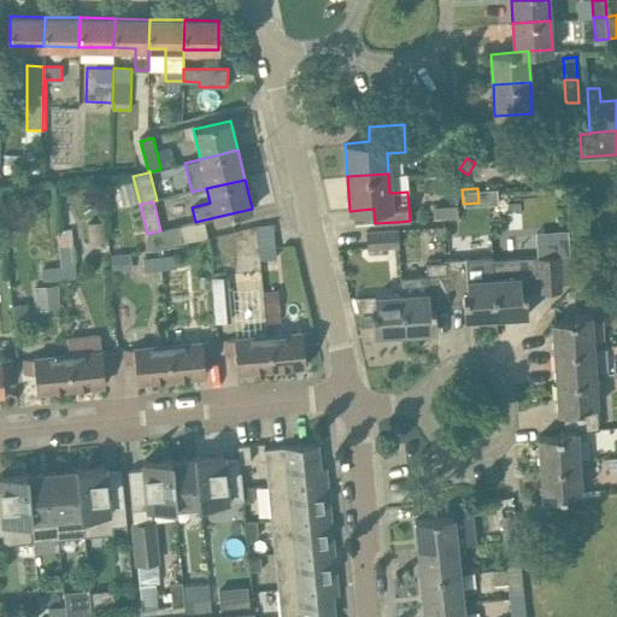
[(458,204),(433,205),(433,218),(458,217),(458,204)]
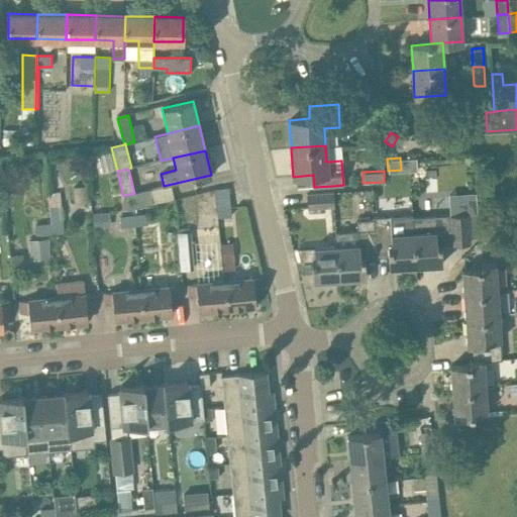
[(150,189),(134,193),(123,196),(126,210),(147,204),(153,203),(150,189)]
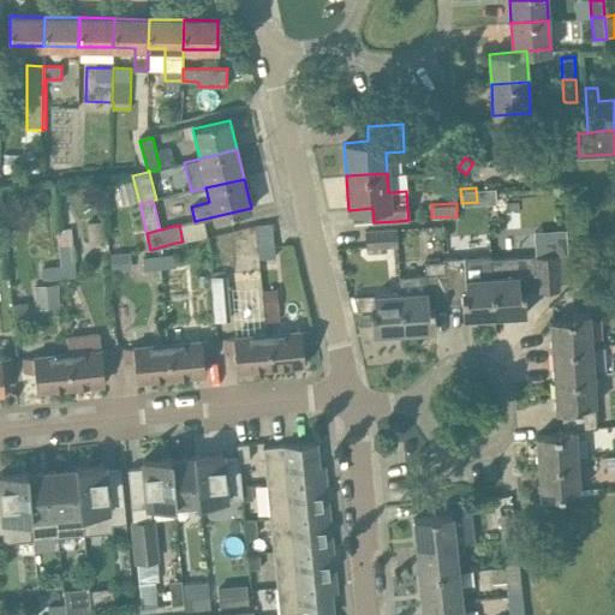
[(60,276),(60,278),(76,275),(71,228),(57,230),(58,245),(57,246),(59,263),(60,276)]
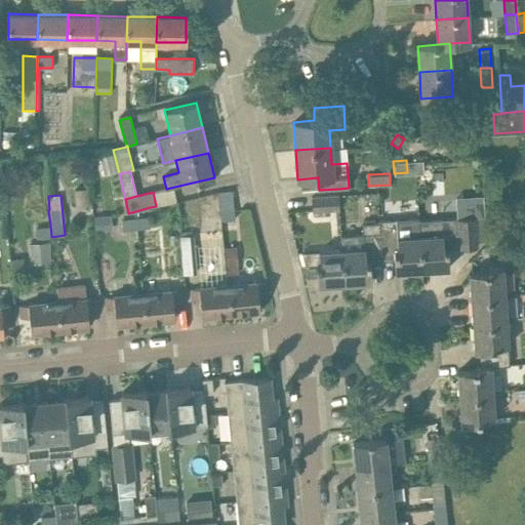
[(313,210),(338,208),(337,195),(312,197),(313,210)]
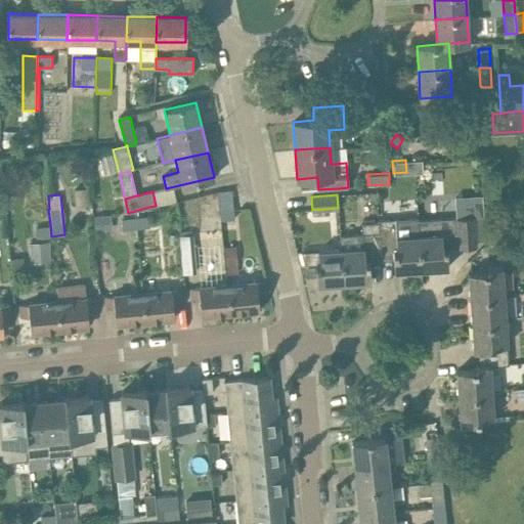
[(233,209),(220,210),(221,220),(234,218),(233,209)]
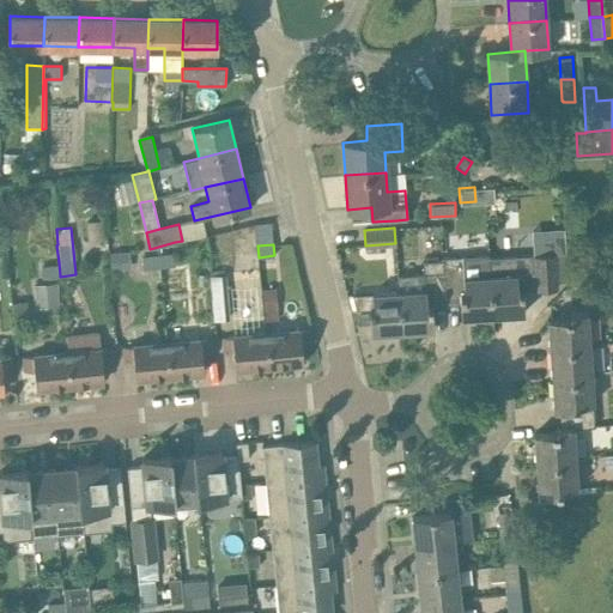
[(125,252),(110,253),(113,271),(126,269),(125,252)]
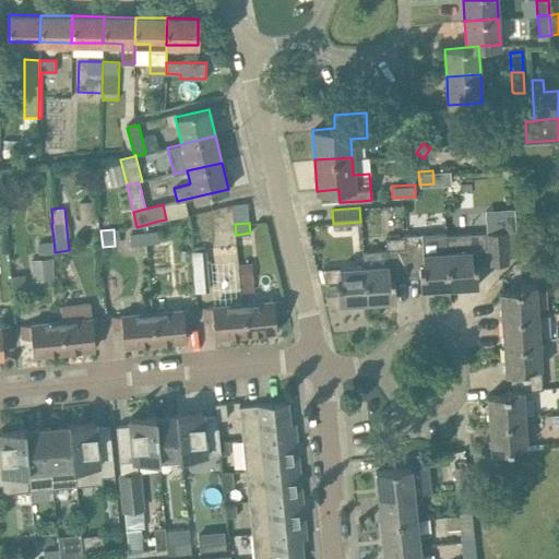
[(161,230),(146,232),(147,244),(161,242),(161,230)]
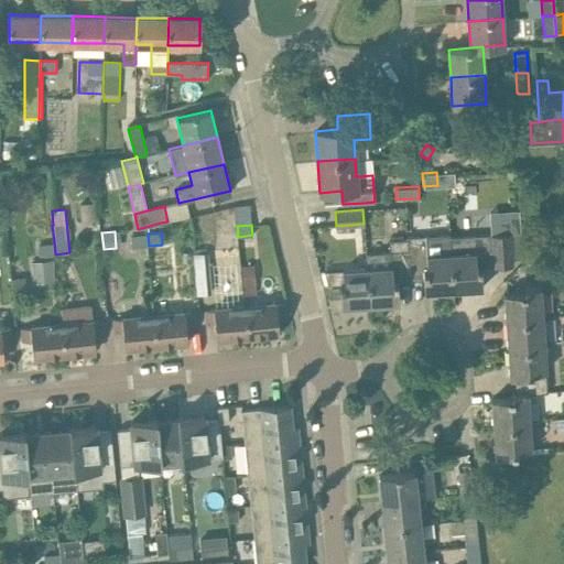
[(511,232),(451,237),(451,234),(449,234),(454,290),(483,288),(481,267),(513,264),(511,232)]
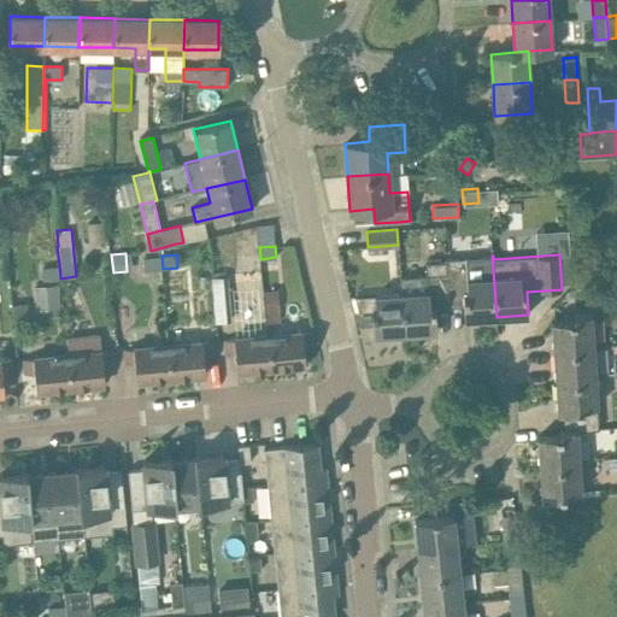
[(162,256),(144,257),(146,270),(152,269),(163,269),(162,256)]
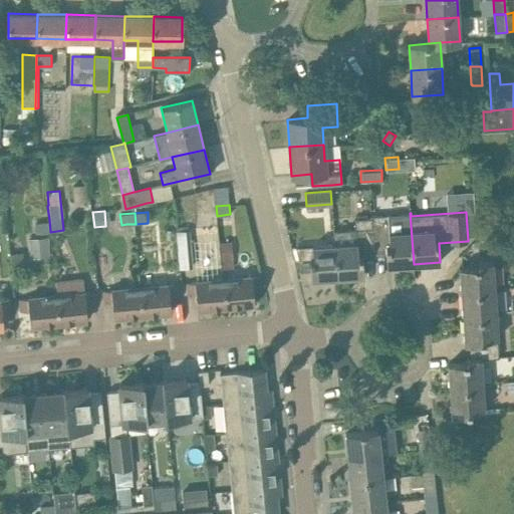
[(387,265),(414,264),(410,213),(371,216),(371,217),(374,255),(387,254),(387,265)]
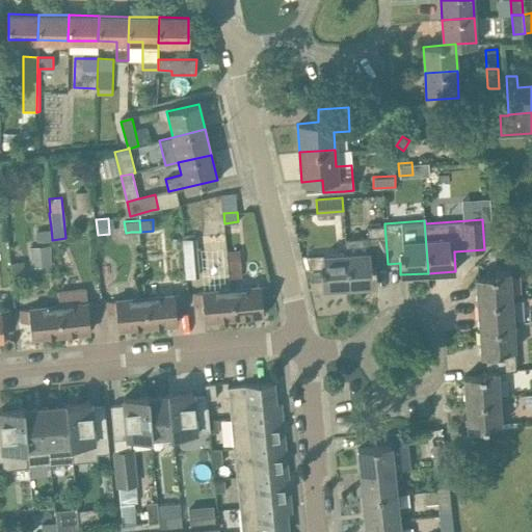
[(346,253),(349,287),(376,285),(375,265),(388,264),(384,224),(368,225),(369,236),(346,238),(347,253),(346,253)]
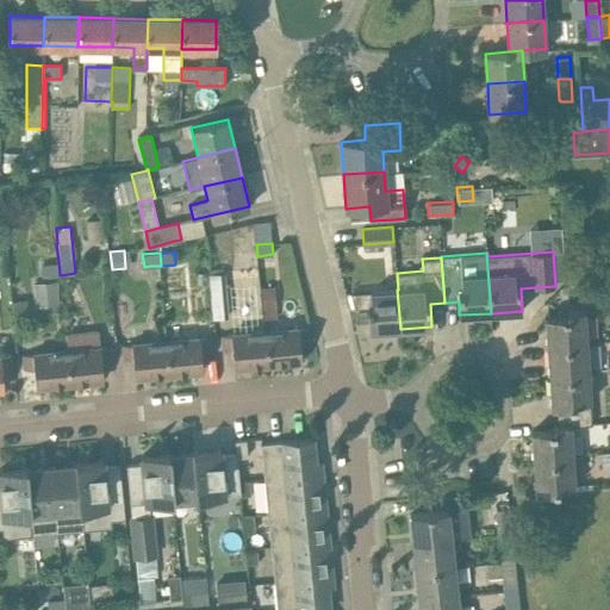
[(58,261),(43,262),(44,275),(60,274),(58,261)]
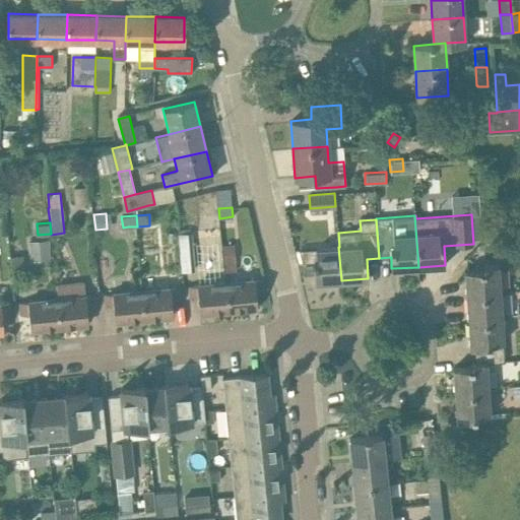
[(183,271),(195,270),(191,229),(180,230),(183,271)]
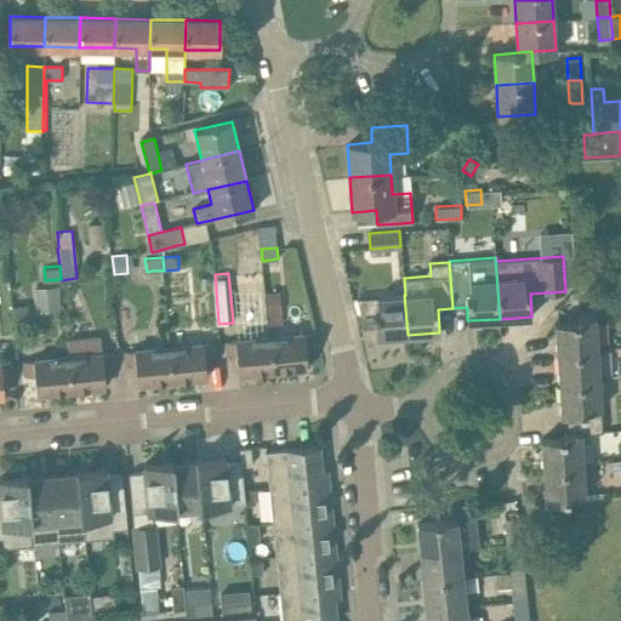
[(62,309),(60,286),(35,289),(38,312),(62,309)]
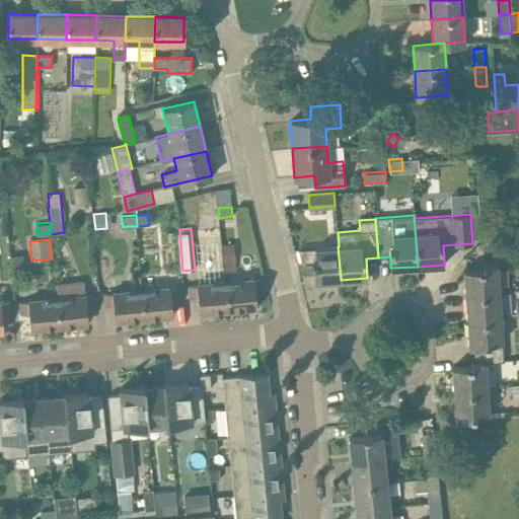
[(222,244),(225,272),(236,271),(234,243),(222,244)]
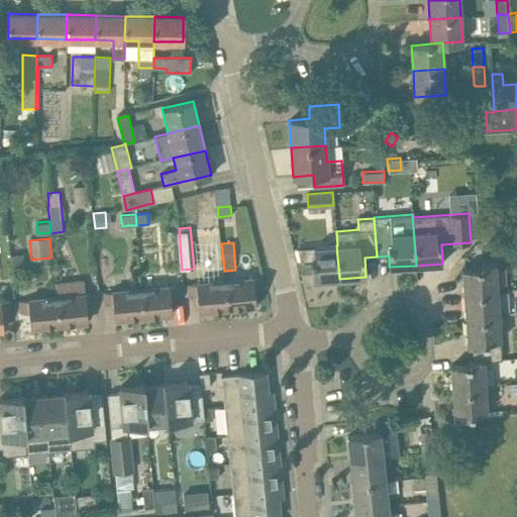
[(313,280),(339,279),(336,245),(314,247),(315,260),(311,260),(313,280)]
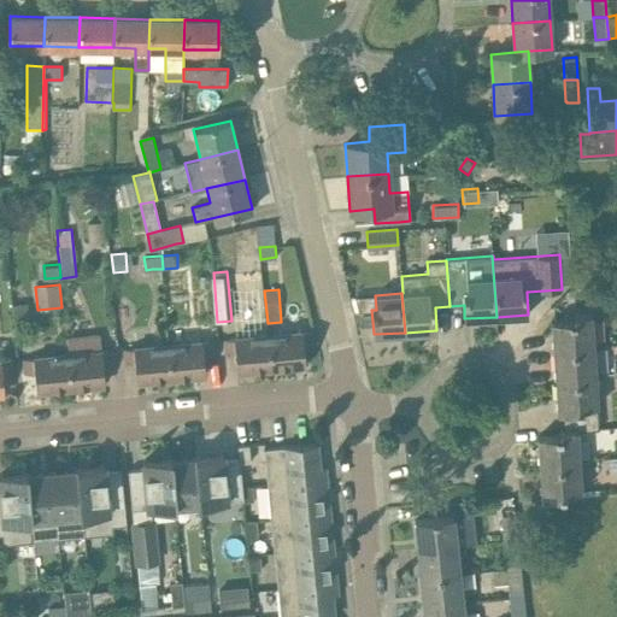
[(552,321),(554,351),(594,348),(592,313),(574,315),(574,319),(552,321)]
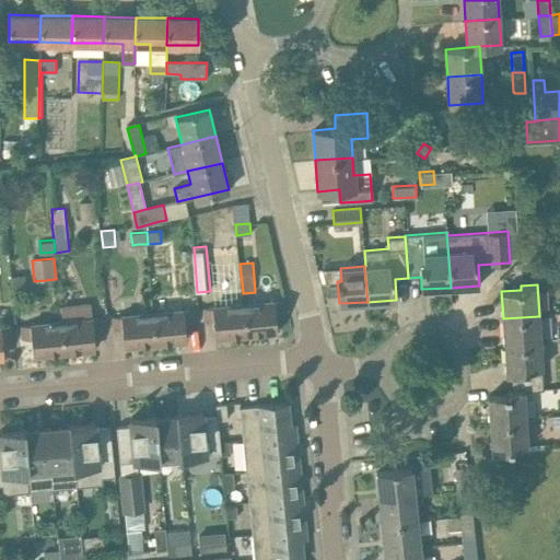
[(221,306),(203,308),(205,322),(213,321),(216,336),(246,334),(243,304),(242,304),(241,290),(220,291),(220,299),(221,306)]
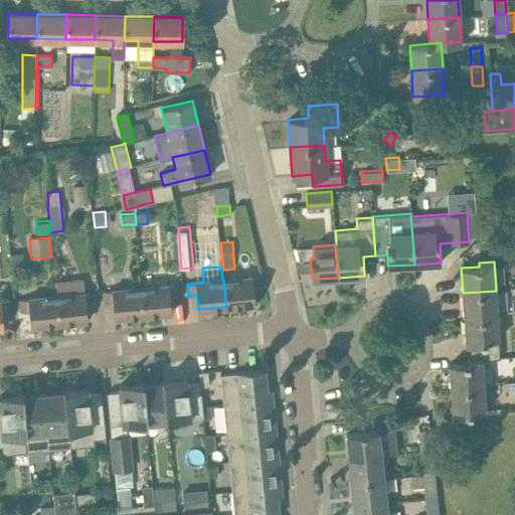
[(253,290),(262,289),(261,277),(223,280),(226,307),(254,304),(253,290)]
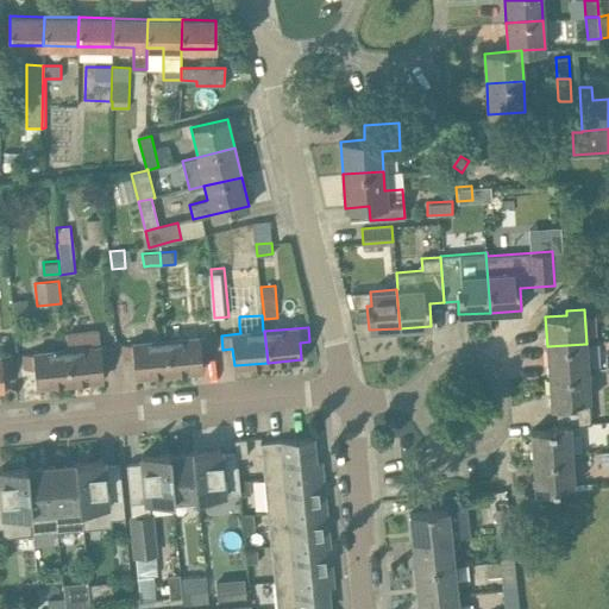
[(67,350),(70,382),(104,378),(101,362),(112,360),(111,346),(100,347),(99,330),(66,333),(67,350)]
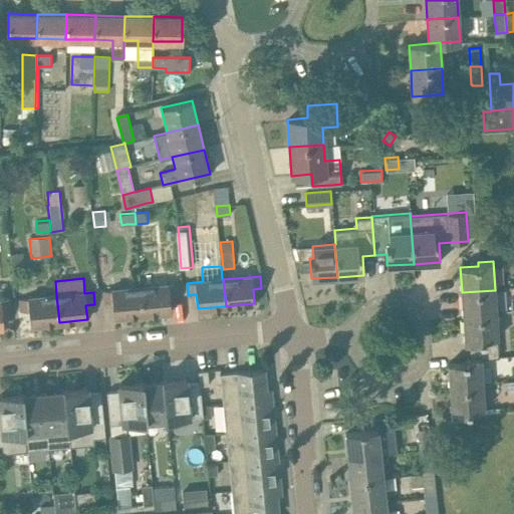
[(140,287),(143,314),(171,311),(170,297),(178,296),(177,283),(140,287)]
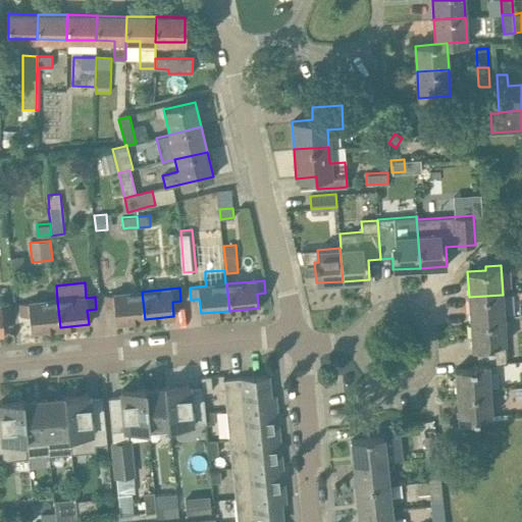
[(115,321),(145,319),(142,292),(105,296),(106,308),(114,307),(115,321)]
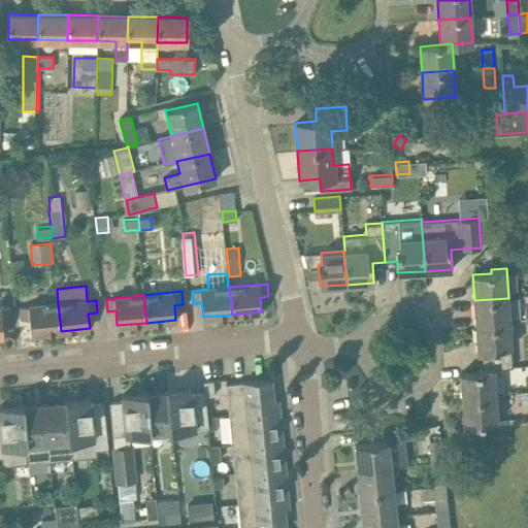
[(508,298),(474,300),(476,327),(510,325),(508,298)]
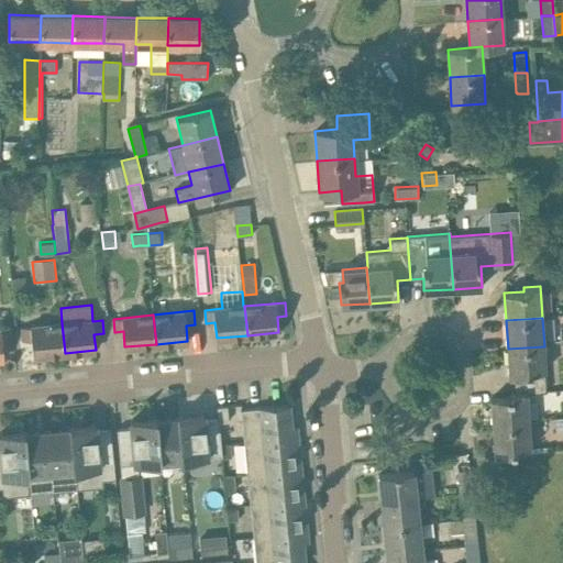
[(62,323),(21,328),(23,341),(32,340),(33,355),(65,353),(62,323)]
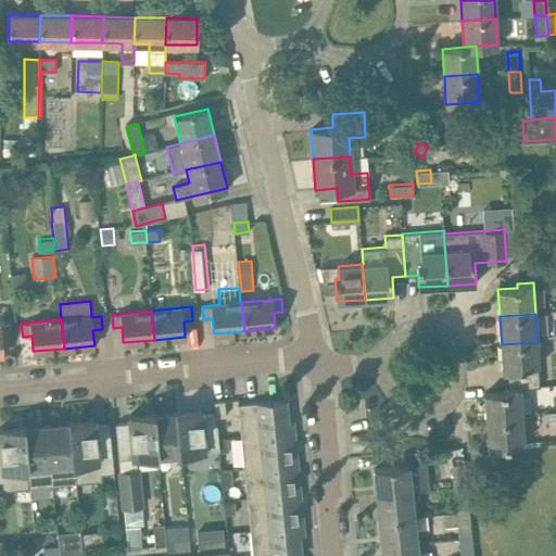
[(10,325),(0,325),(0,354),(4,354),(2,339),(12,338),(10,325)]
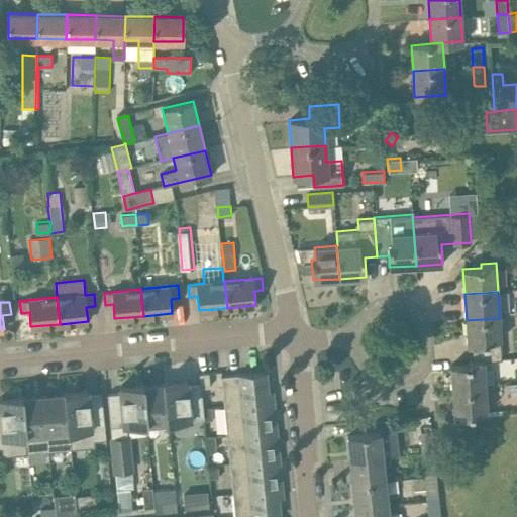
[(500,318),(467,320),(469,346),(472,345),(473,359),(484,359),(484,360),(503,358),(502,350),(500,318)]
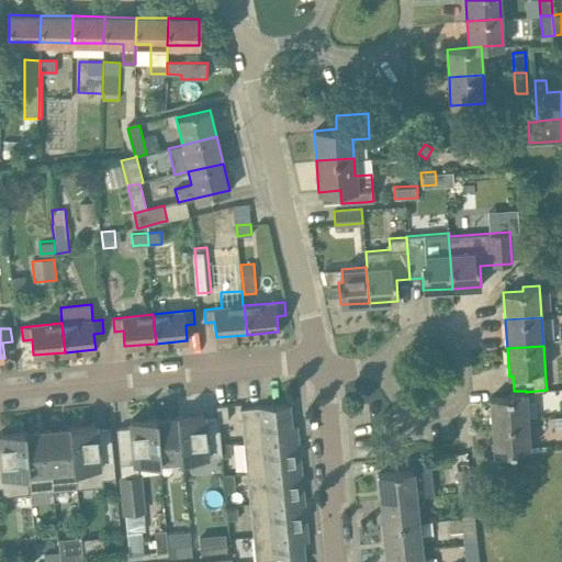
[(509,396),(490,397),(492,426),(528,423),(527,401),(526,392),(526,391),(514,391),(509,391),(509,396)]
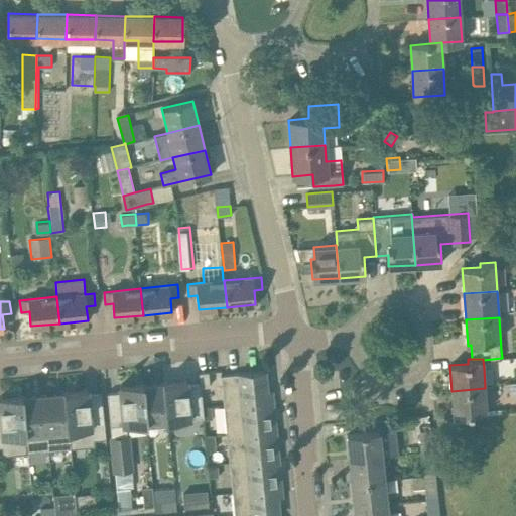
[(221,375),(224,405),(272,400),(271,390),(267,391),(265,371),(239,374),(239,373),(221,375)]
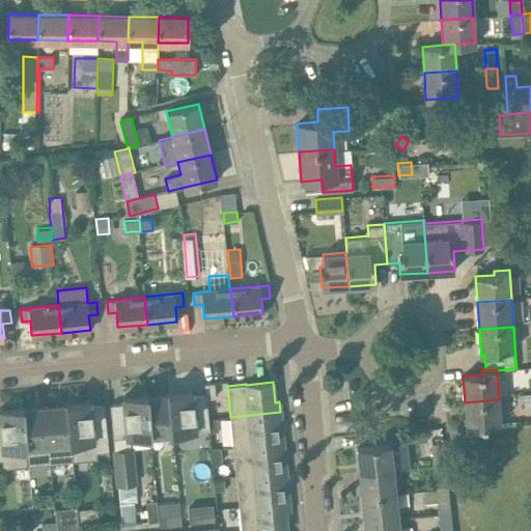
[(205,384),(206,395),(206,398),(215,397),(214,383),(205,384)]
